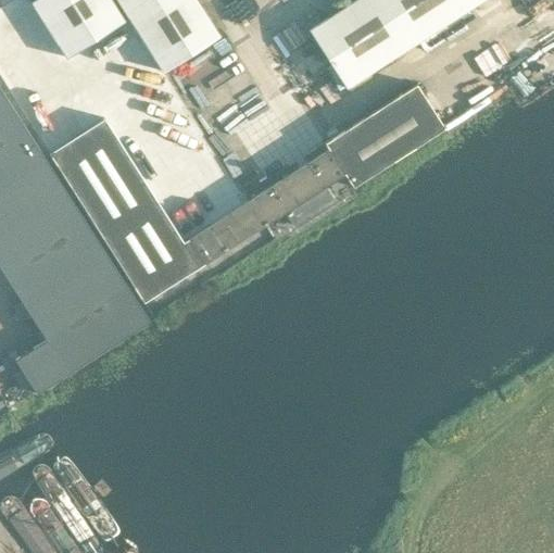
[(36,0),(32,3),(67,61),(126,24),(110,0),(36,0)]
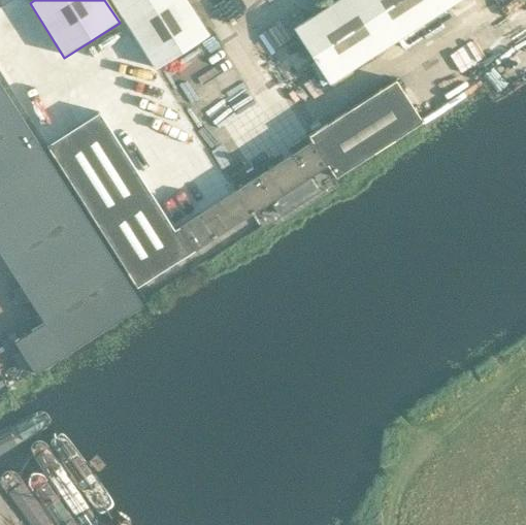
[(110,0),(157,70),(209,36),(186,0),(110,0)]
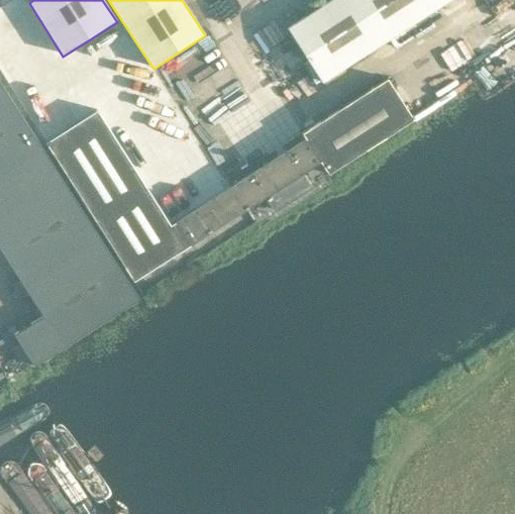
[(332,0),(286,30),(320,83),(451,0),(332,0)]
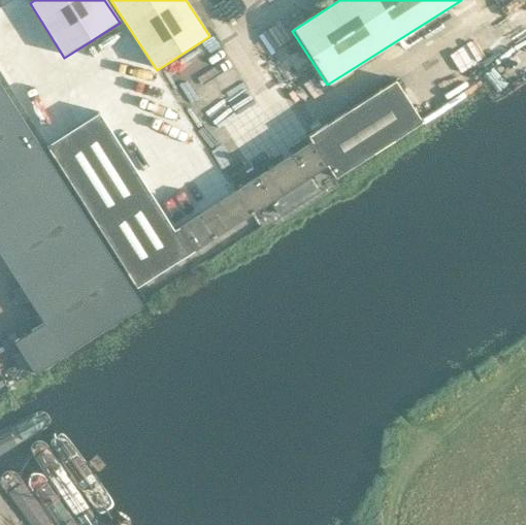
[(311,143),(309,144),(325,168),(326,167),(334,179),(422,124),(394,81),(307,138),(311,143)]
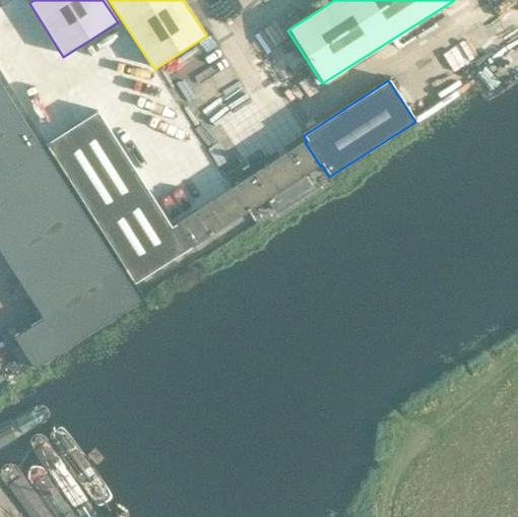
[(0,250),(21,283),(12,288),(21,303),(30,298),(44,320),(15,338),(20,347),(12,352),(21,367),(35,371),(141,303),(0,82),(0,250)]
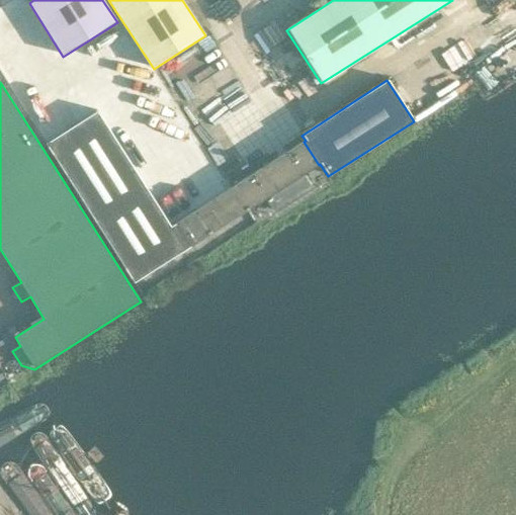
[(135,283),(191,247),(176,224),(171,228),(98,112),(47,145),(135,283)]
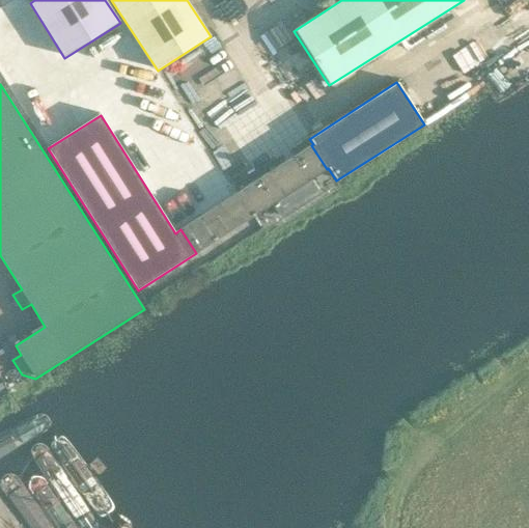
[(269,173),(182,228),(181,229),(196,253),(327,169),(311,145),(274,170),(272,167),(268,170),(269,173)]
